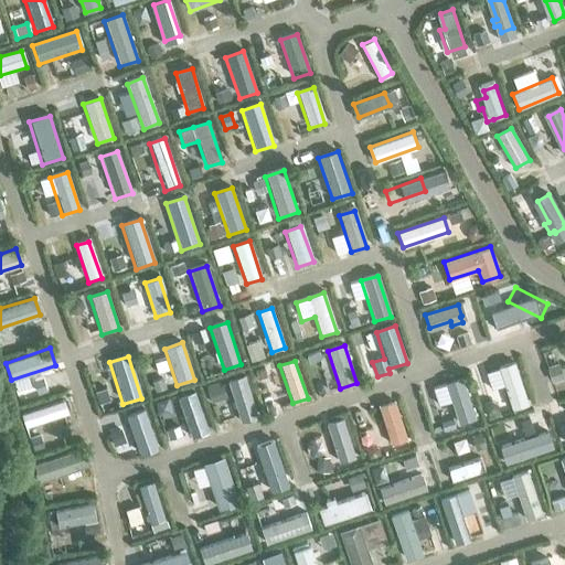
[(529,404),(515,362),(499,366),(512,408),(529,404)]
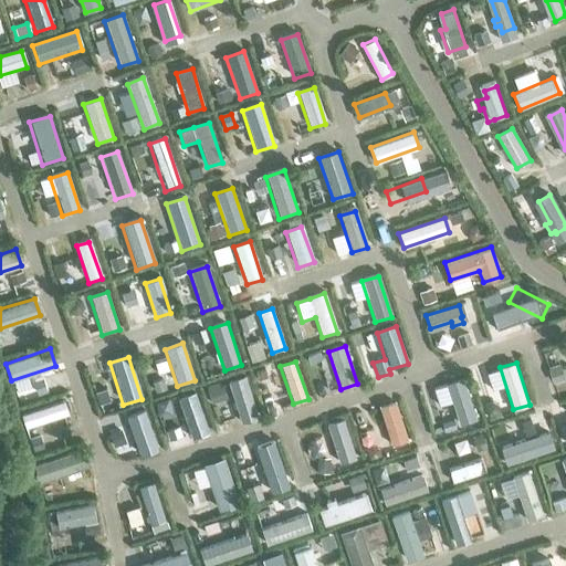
[(451,385),(458,405),(452,406),(456,415),(461,412),(464,426),(478,421),(464,380),(451,385)]
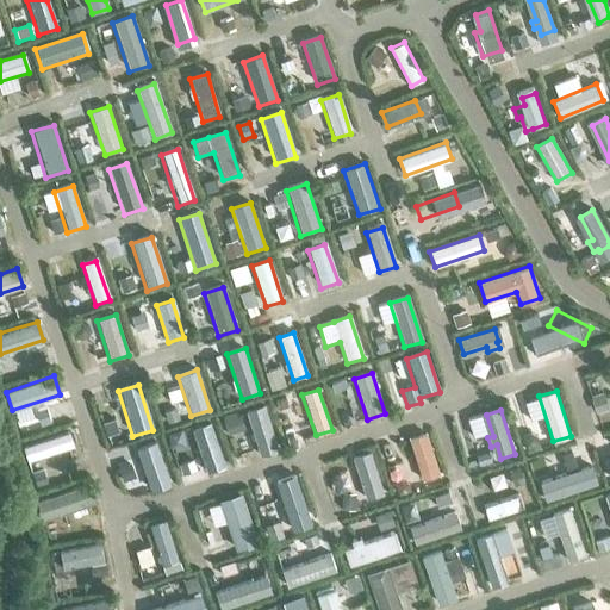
[(277,449),(267,422),(253,427),(262,454),(277,449)]
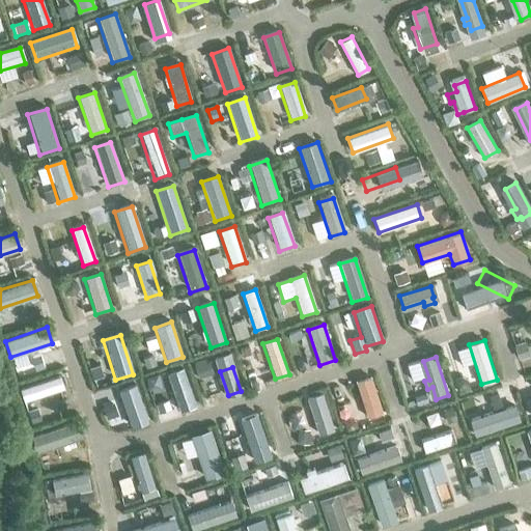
[(196,409),(183,369),(166,374),(179,415),(196,409)]
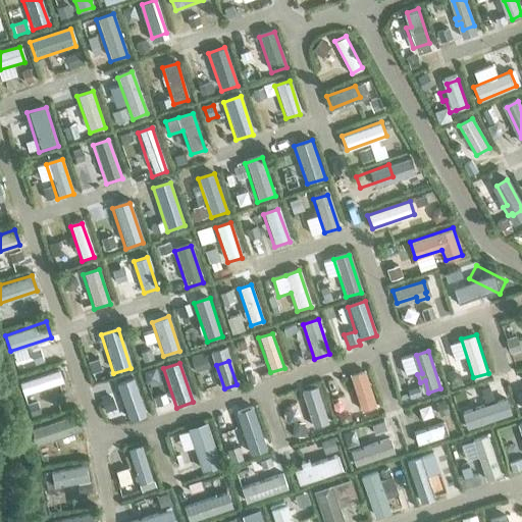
[(24,394),(63,381),(60,369),(20,382),(24,394)]
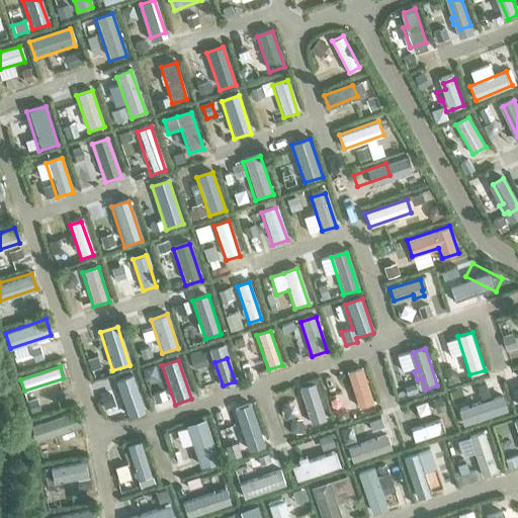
[(373,403),(362,367),(348,371),(358,407),(373,403)]
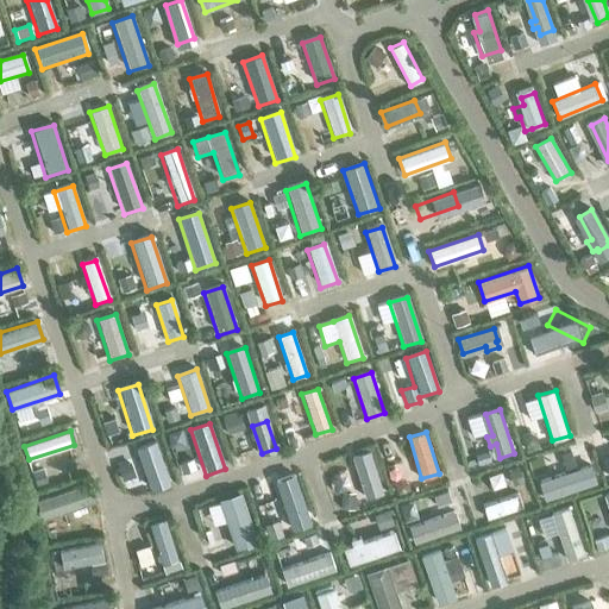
[(170,487),(156,443),(135,450),(149,494),(170,487)]
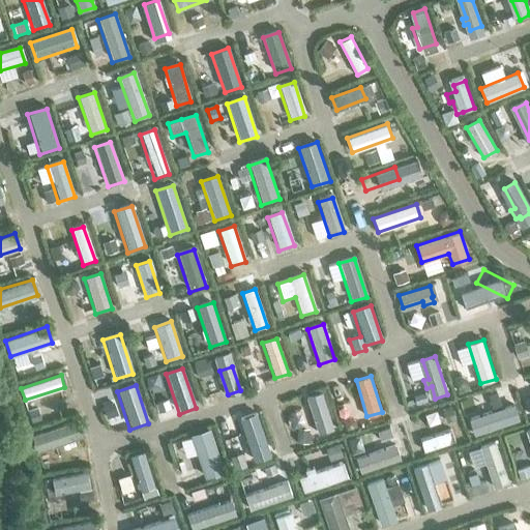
[(333,428),(322,392),(311,396),(321,432),(333,428)]
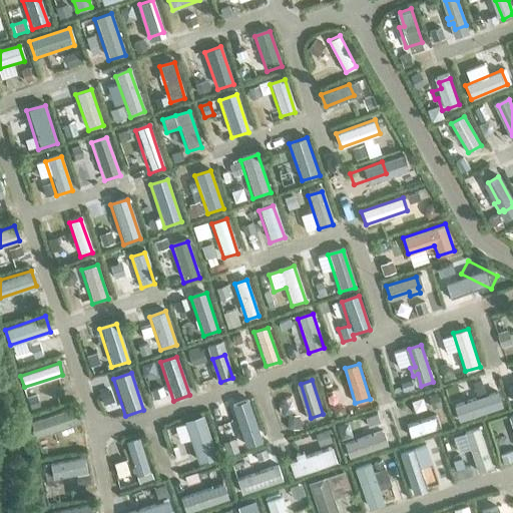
[(102,407),(113,403),(109,390),(97,394),(102,407)]
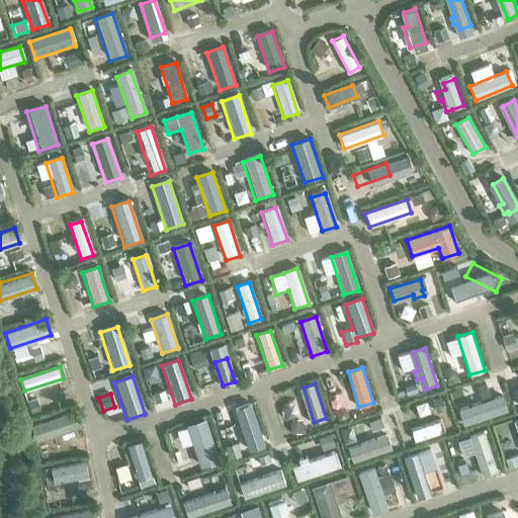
[(463,425),(501,412),(497,401),(459,414),(463,425)]
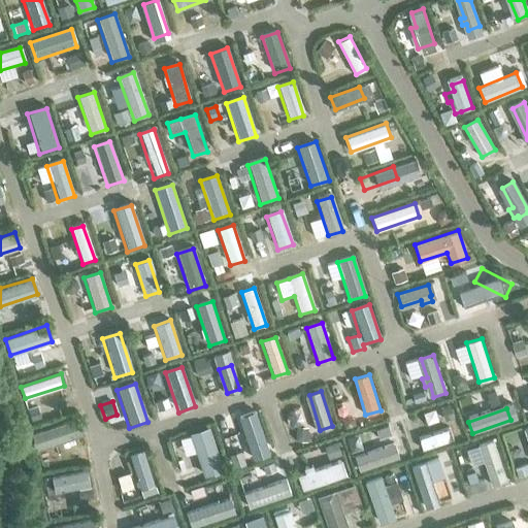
[(269,448),(257,413),(242,418),(254,453),(269,448)]
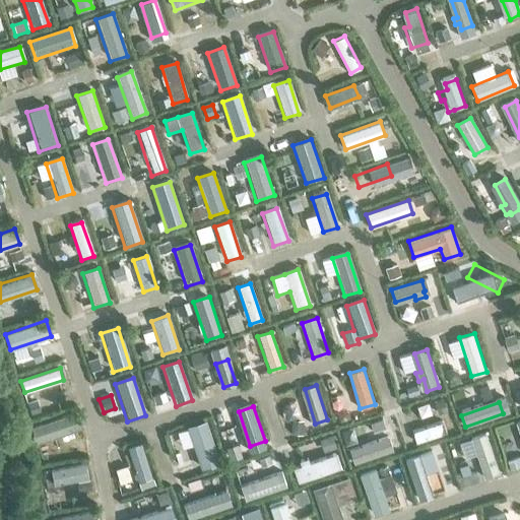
[(38,443),(82,428),(76,410),(31,427),(38,443)]
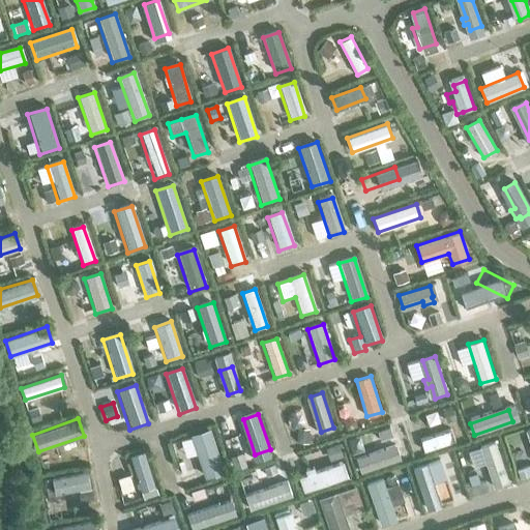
[(423,451),(455,440),(451,429),(420,440),(423,451)]
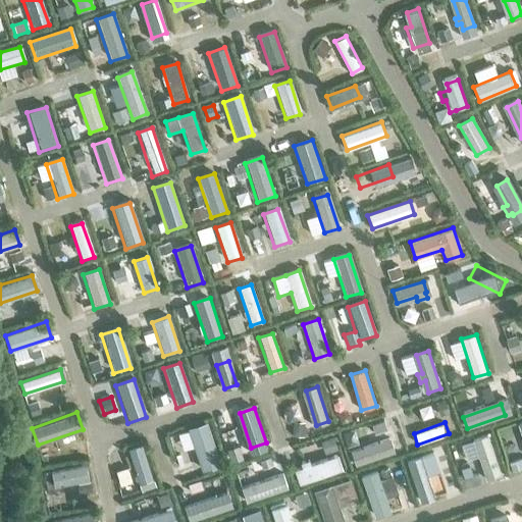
[(214,450),(206,423),(195,427),(203,453),(214,450)]
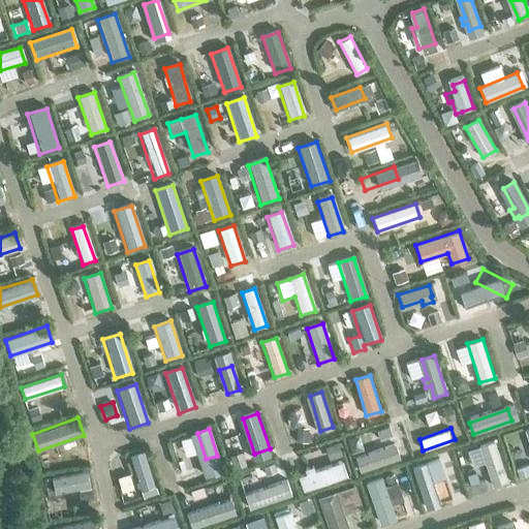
[(479,444),(494,486),(507,480),(493,440),(479,444)]
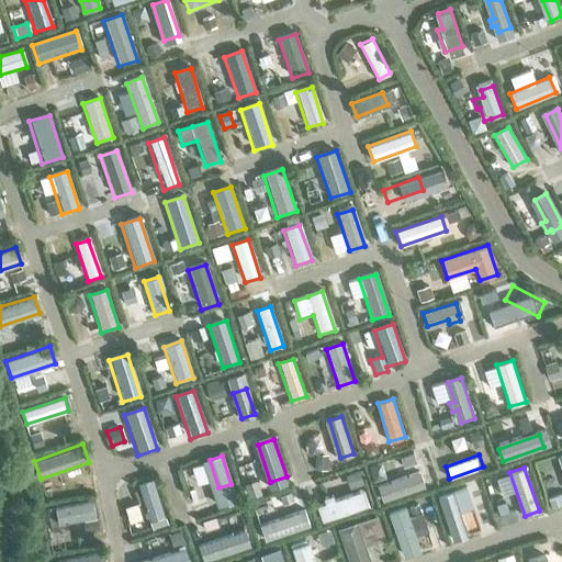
[(389,499),(425,486),(420,474),(384,486),(389,499)]
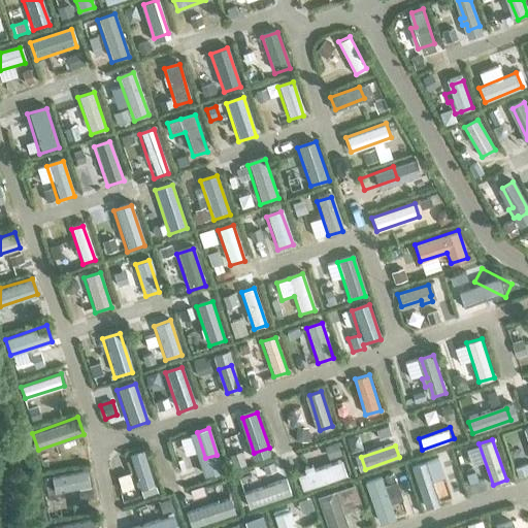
[(152,476),(143,450),(132,454),(140,480),(152,476)]
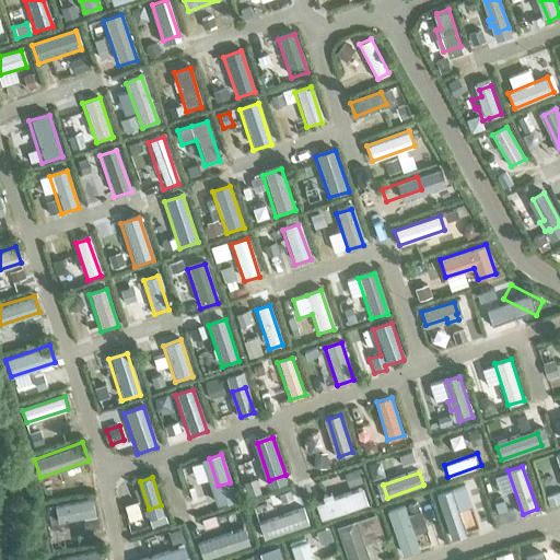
[(439,494),(452,536),(468,532),(455,489),(439,494)]
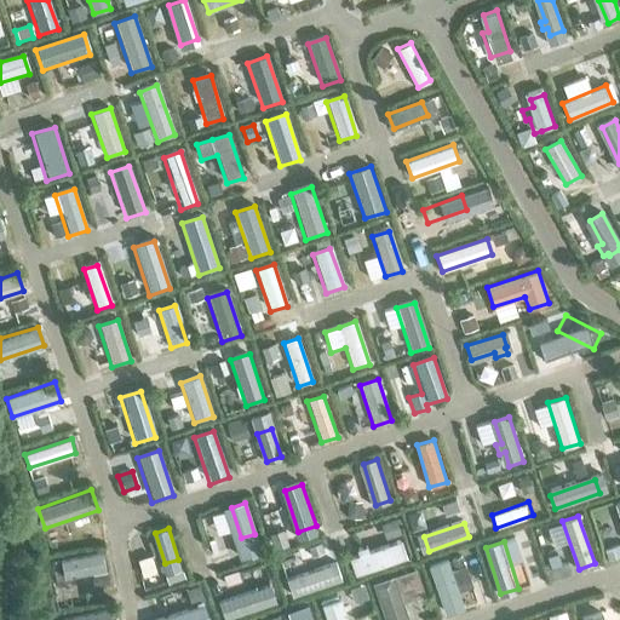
[(367,570),(408,557),(405,544),(362,557),(367,570)]
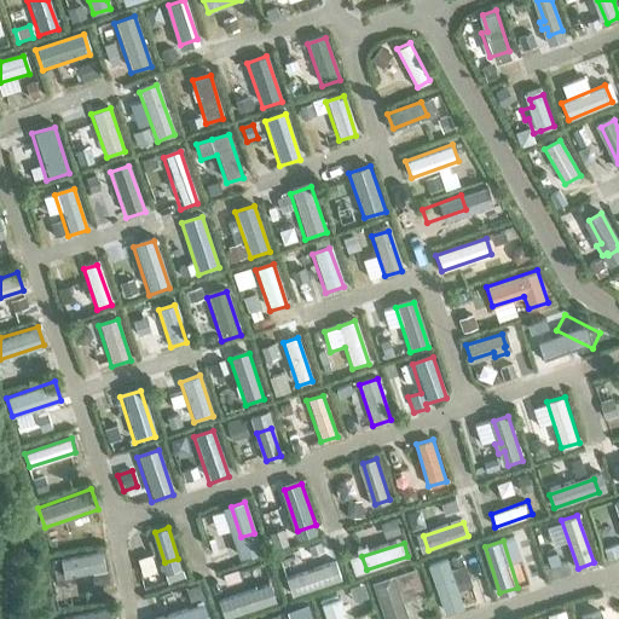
[(65,577),(105,570),(103,553),(62,560),(65,577)]
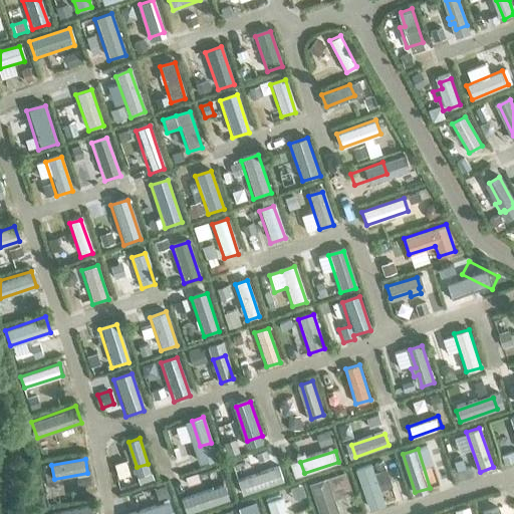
[(355,468),(369,508),(382,503),(369,463),(355,468)]
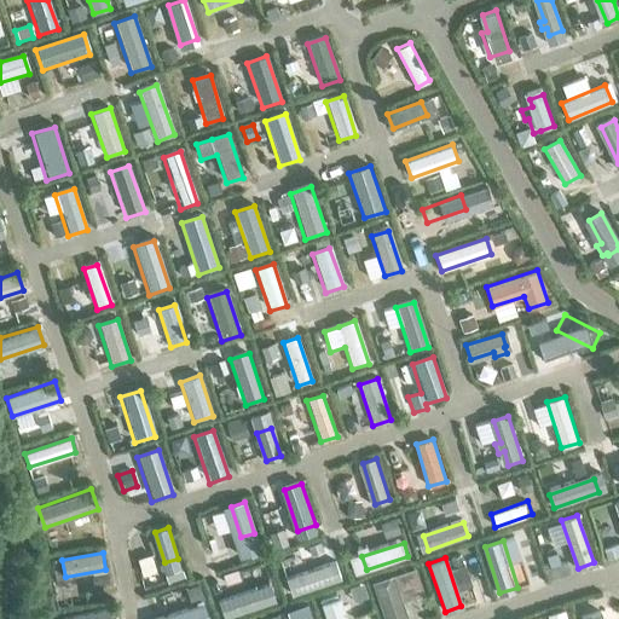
[(336,560),(285,578),(291,594),(342,576),(336,560)]
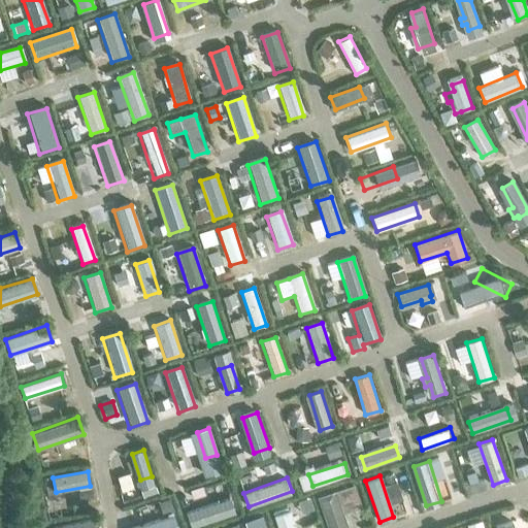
[(143,497),(158,492),(154,479),(139,484),(143,497)]
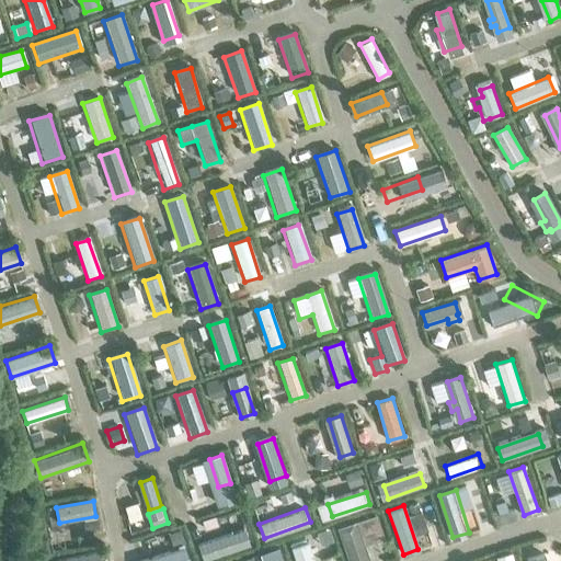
[(370,560),(357,522),(339,528),(348,560),(370,560)]
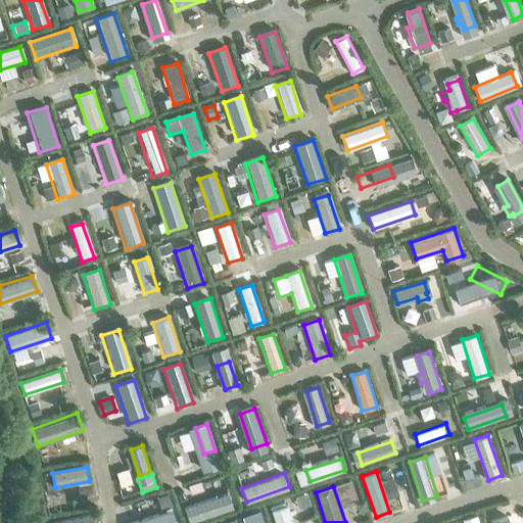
[(190,522),(235,507),(230,492),(185,508),(190,522)]
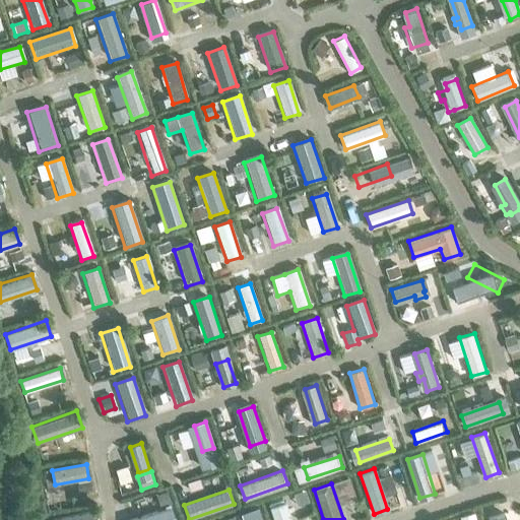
[(269,504),(274,519),(290,519),(283,499),(269,504)]
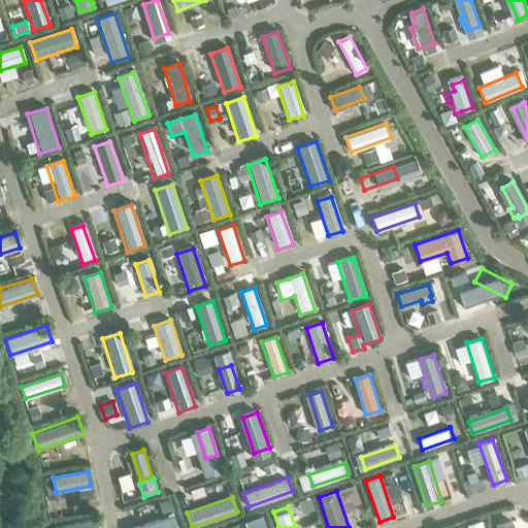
[(248,518),(251,527),(266,527),(262,514),(248,518)]
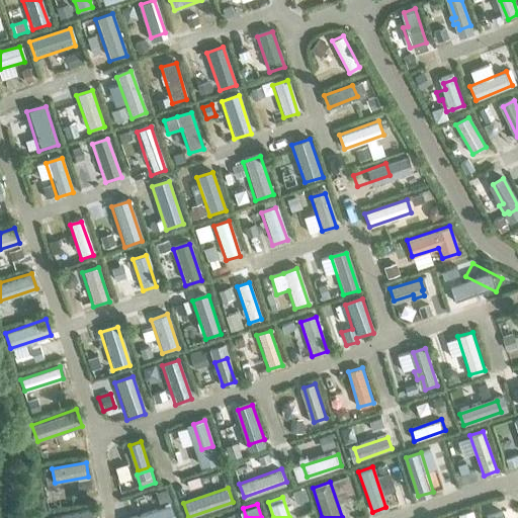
[(53,517),(96,517),(94,507),(53,516),(53,517)]
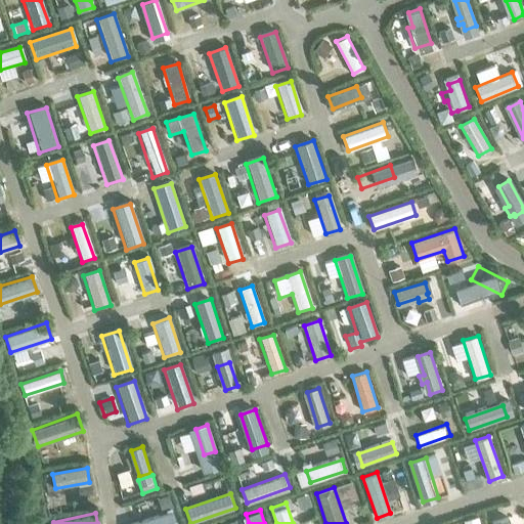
[(175,523),(172,513),(139,523),(175,523)]
